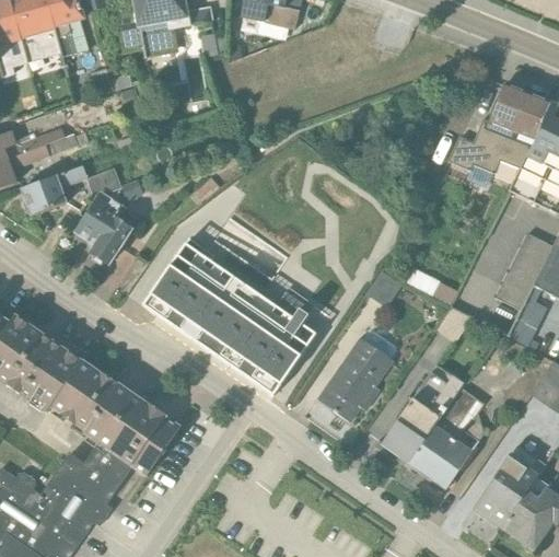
[(27,61),(11,0),(0,0),(0,71),(1,77),(16,72),(15,66),(27,61)]
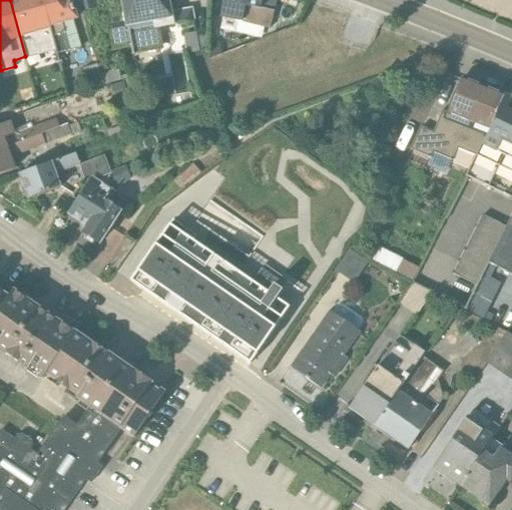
[(10,0),(25,56),(56,46),(42,0),(10,0)]
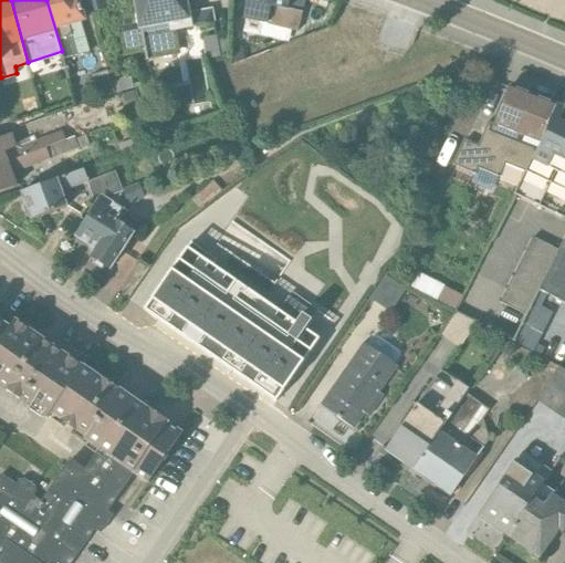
[(46,0),(62,51),(63,56),(89,50),(81,21),(84,20),(79,0),(46,0)]
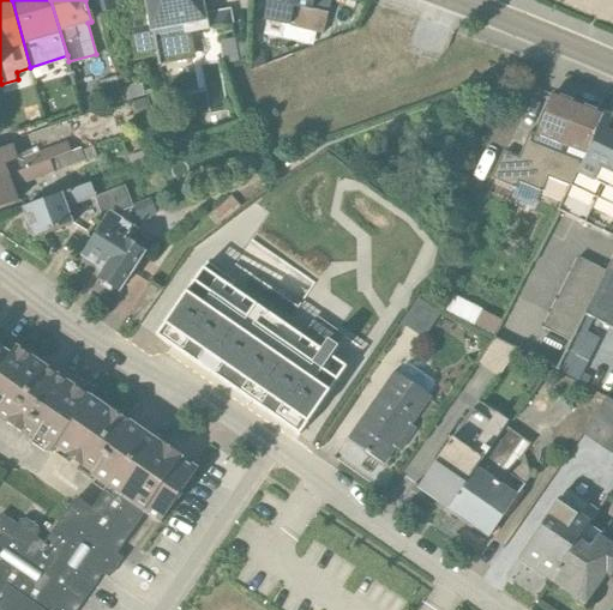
[(94,0),(98,11),(115,6),(113,0),(94,0)]
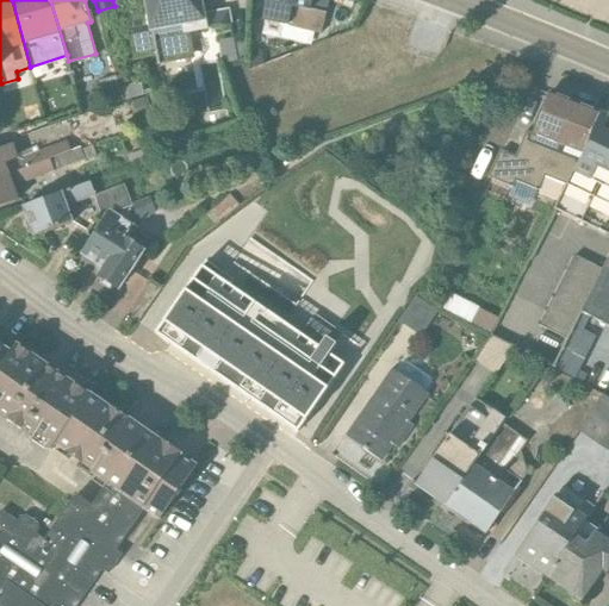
[(147,0),(149,10),(125,14),(134,58),(156,55),(159,63),(194,56),(190,31),(231,22),(229,7),(202,12),(199,0),(147,0)]
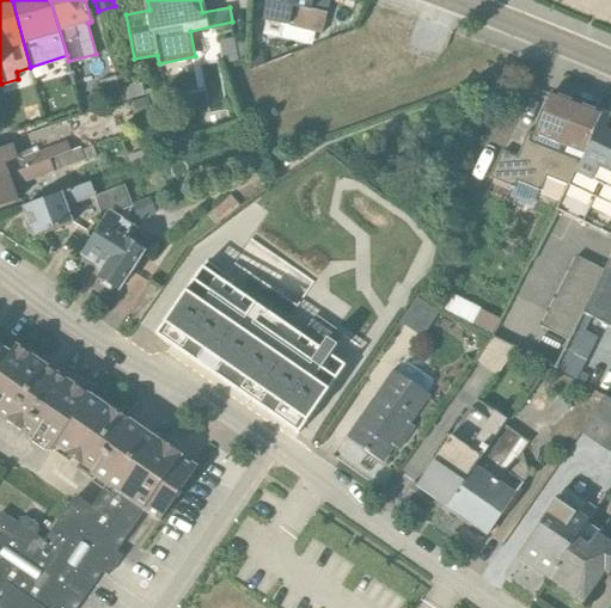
[(322,32),(327,11),(312,7),(313,0),(267,0),(264,18),(322,32)]
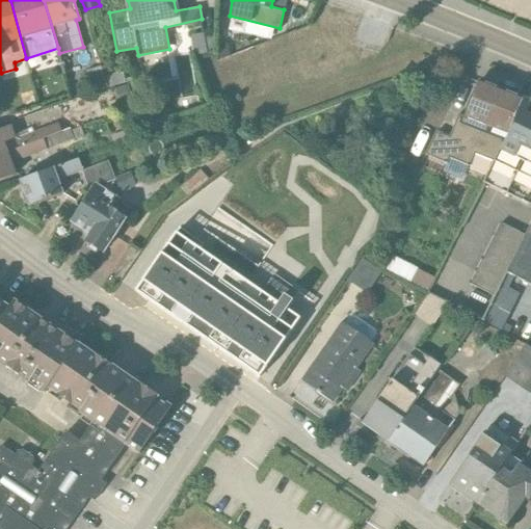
[(86,70),(93,90),(108,86),(101,64),(86,70)]
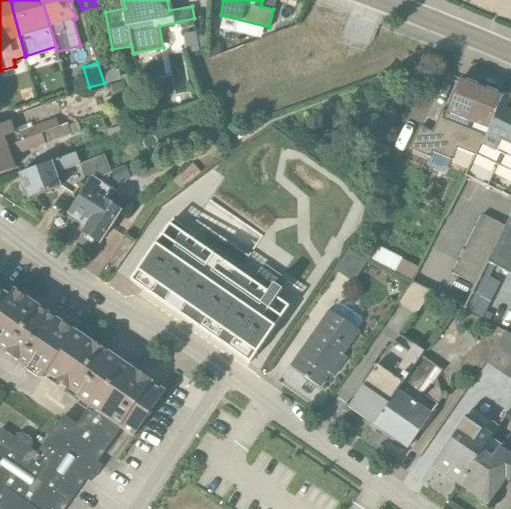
[(120,77),(117,67),(101,72),(104,83),(120,77)]
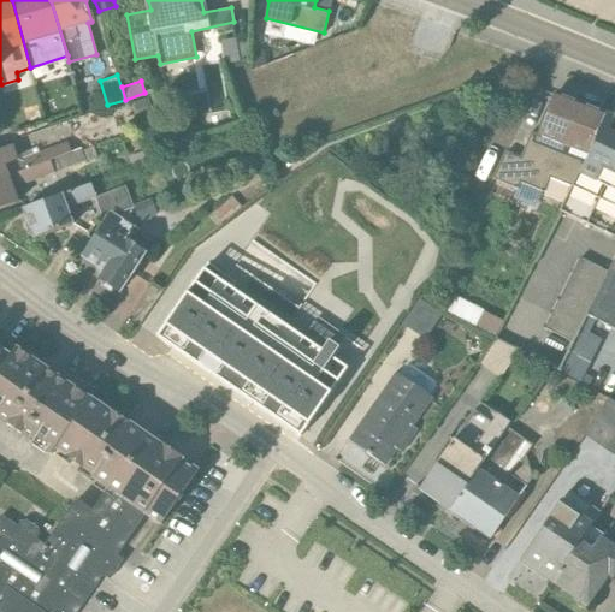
[(494,176),(518,186),(520,179),(544,190),(551,174),(580,104),(555,93),(538,134),(531,131),(521,156),(507,150),(494,176)]
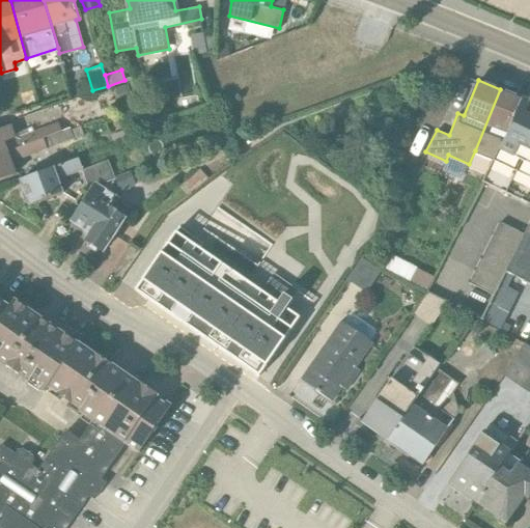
[(115,86),(119,102),(132,99),(128,83),(115,86)]
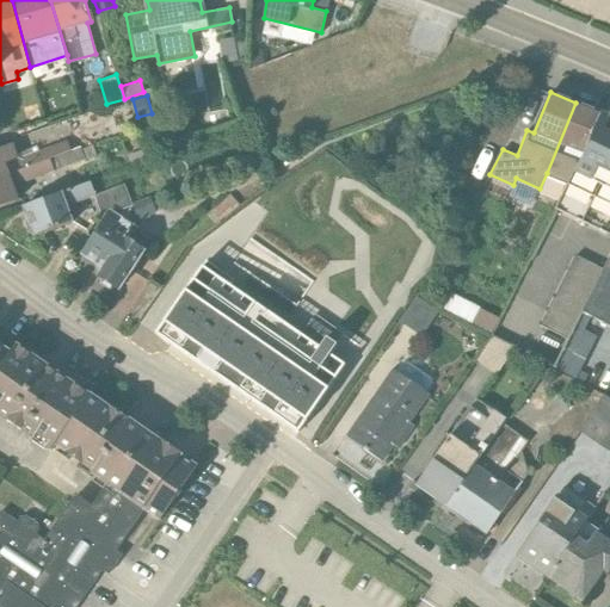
[(575,103),(547,173),(568,181),(601,112),(575,103)]
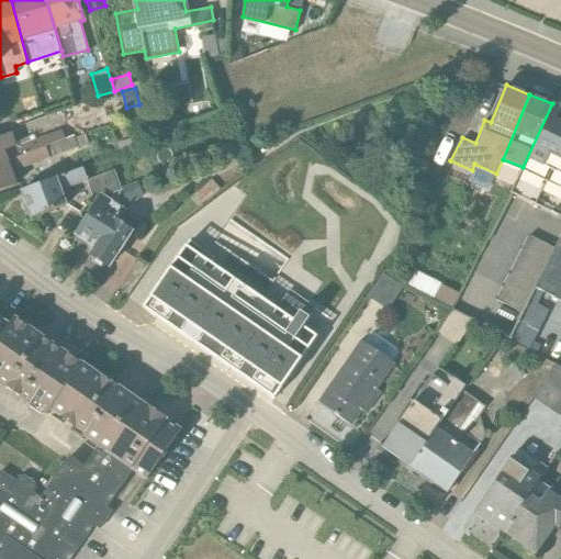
[(560,107),(552,103),(523,167),(512,191),(560,214),(560,107)]
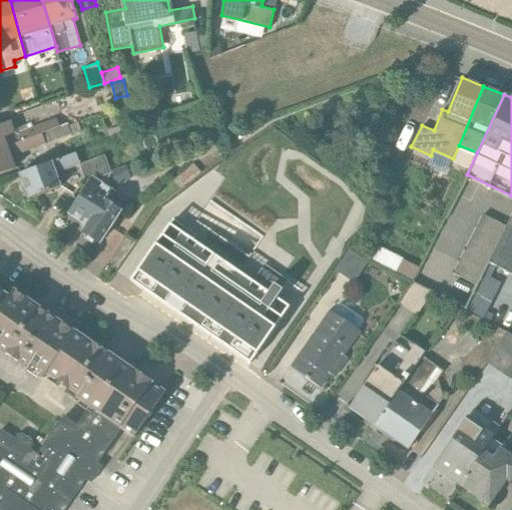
[(0,123),(0,147),(59,125),(56,117),(32,125),(30,121),(14,127),(10,119),(0,123)]
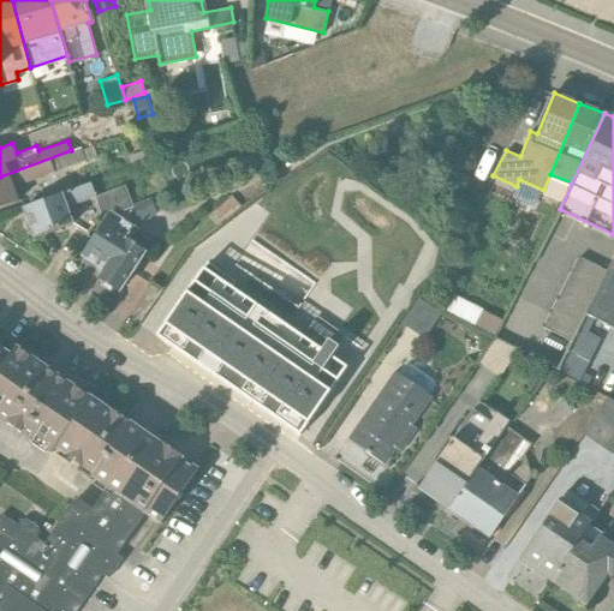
[(94,145),(82,148),(85,159),(96,155),(94,145)]
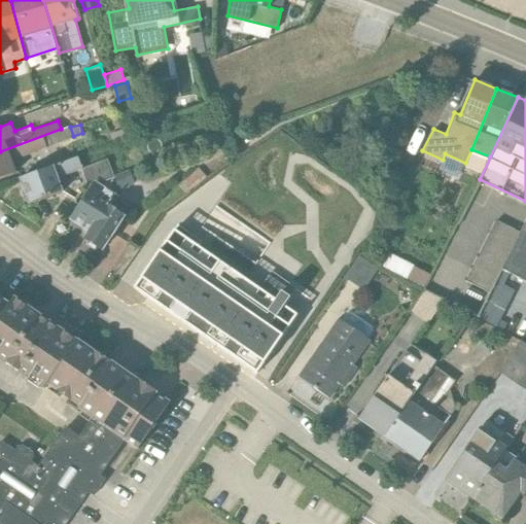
[(73,136),(69,126),(61,129),(0,151),(0,177),(15,171),(12,161),(73,137),(73,136)]
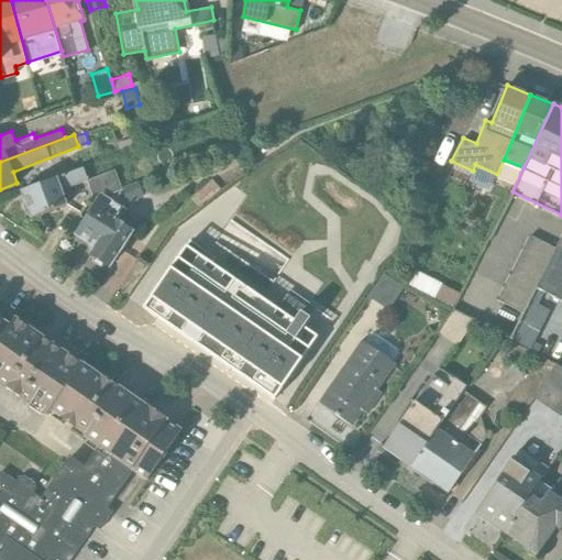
[(119,142),(122,152),(142,144),(139,134),(119,142)]
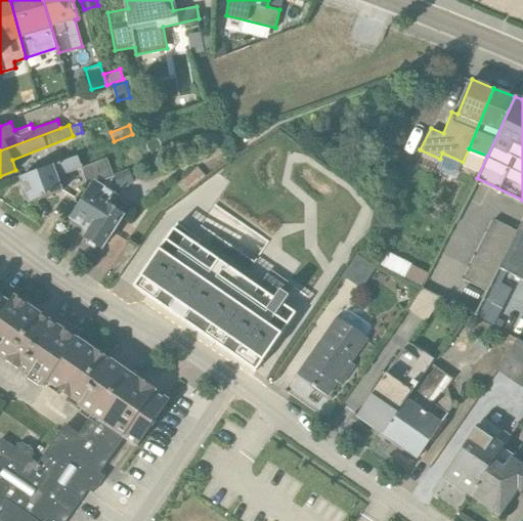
[(23,185),(22,188),(25,198),(29,200),(62,188),(58,175),(81,167),(87,183),(91,182),(98,181),(114,175),(106,157),(82,166),(78,155),(19,176),(23,185)]
